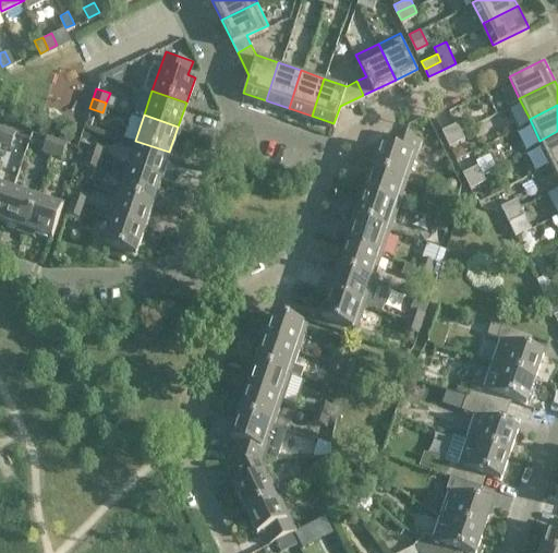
[(457,120),(441,128),(445,135),(461,128),(457,120)]
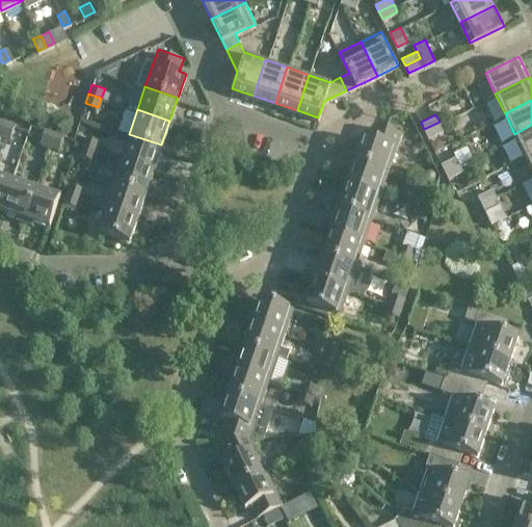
[(0,132),(9,135),(14,123),(4,120),(0,132)]
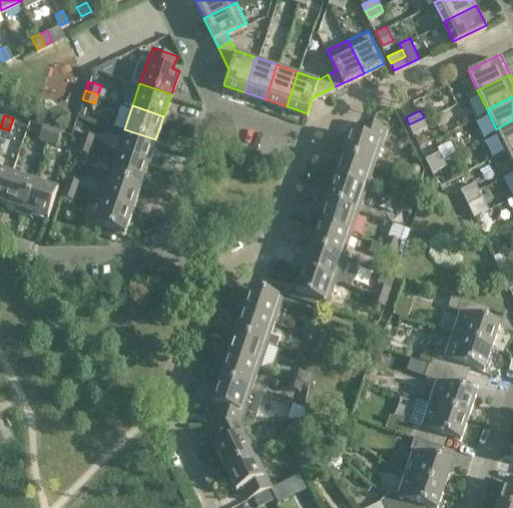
[(413,131),(427,124),(424,117),(409,124),(413,131)]
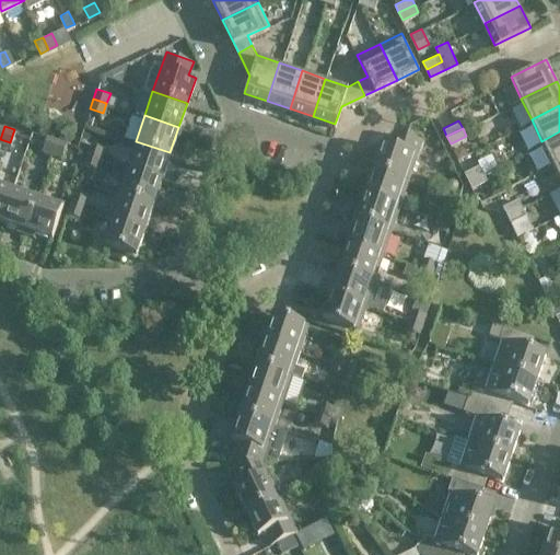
[(408,178),(421,139),(394,129),(389,143),(382,140),(373,166),(408,178)]
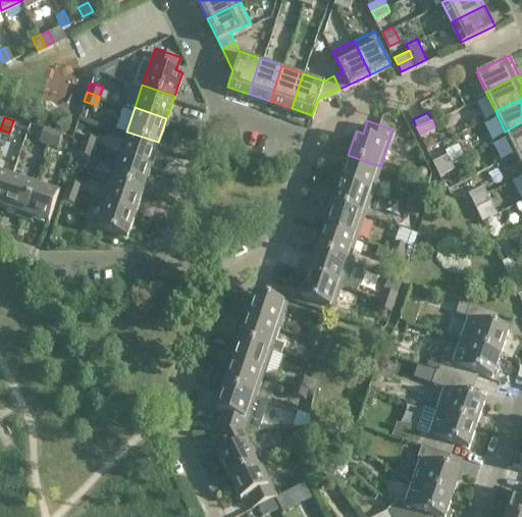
[(515,151),(521,147),(521,122),(505,132),(515,151)]
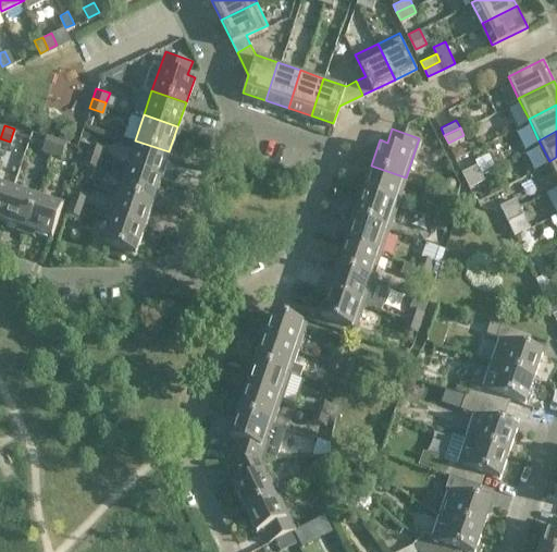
[(56,136),(46,133),(41,146),(51,149),(56,136)]
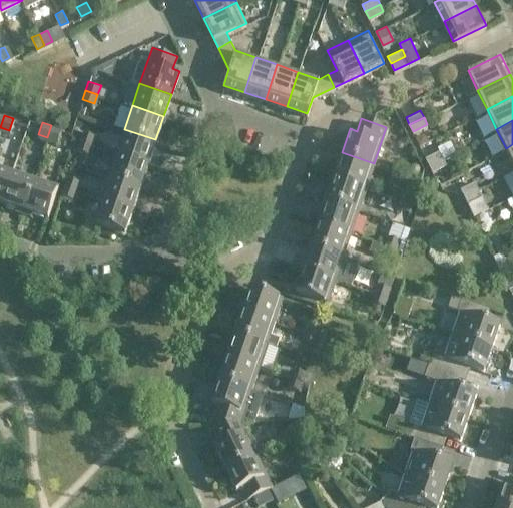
[(56,140),(60,128),(51,125),(47,137),(56,140)]
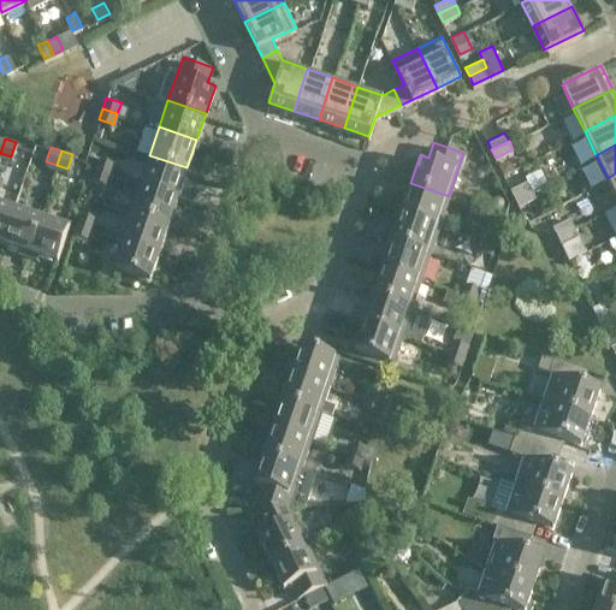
[(187,167),(149,155),(140,183),(178,195),(187,167)]
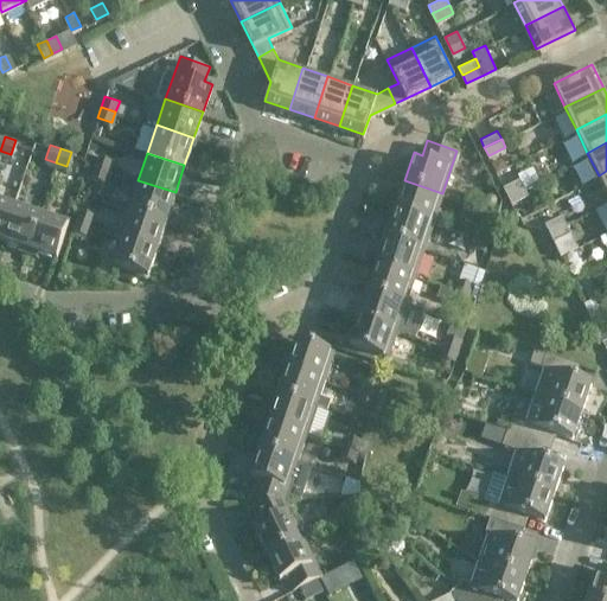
[(95,165),(109,170),(113,159),(98,154),(95,165)]
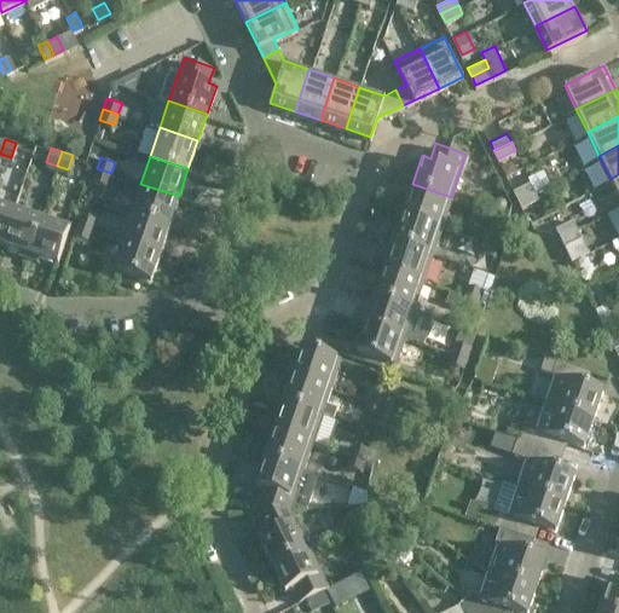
[(111,173),(97,168),(93,179),(108,184),(111,173)]
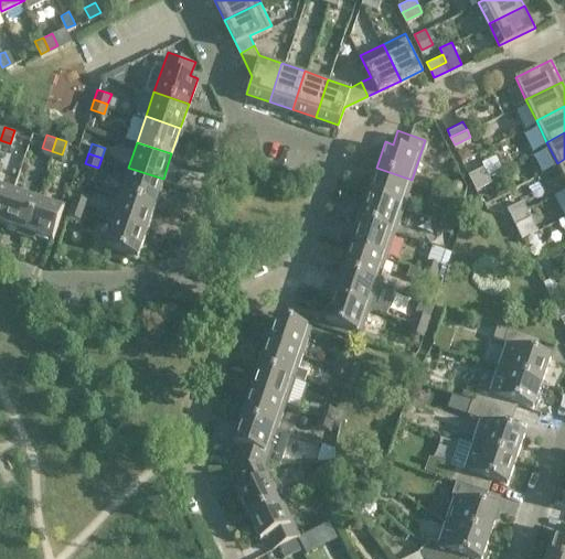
[(487,171),(483,163),(467,171),(471,179),(487,171)]
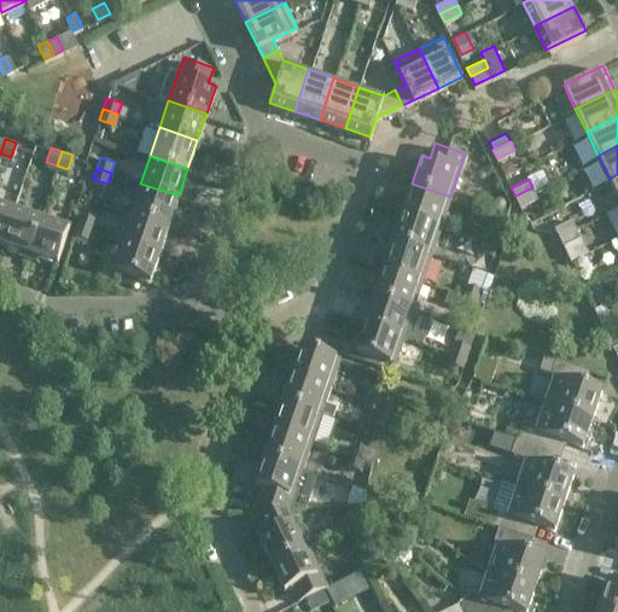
[(169,225),(179,196),(140,184),(130,211),(169,225)]
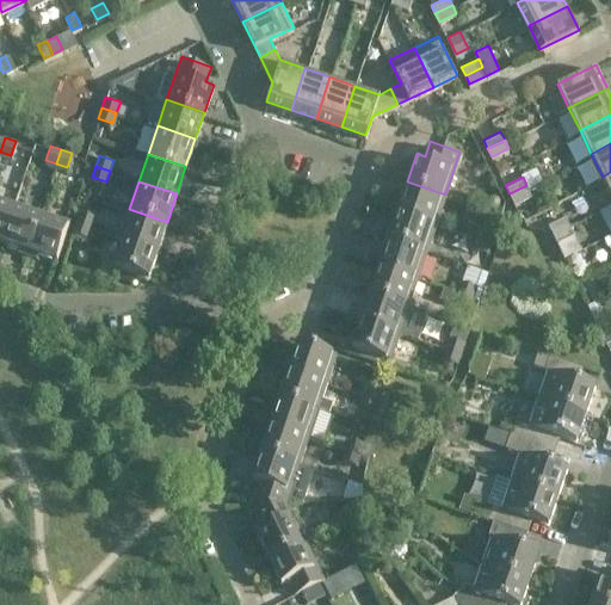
[(399,208),(436,221),(445,195),(407,181),(399,208)]
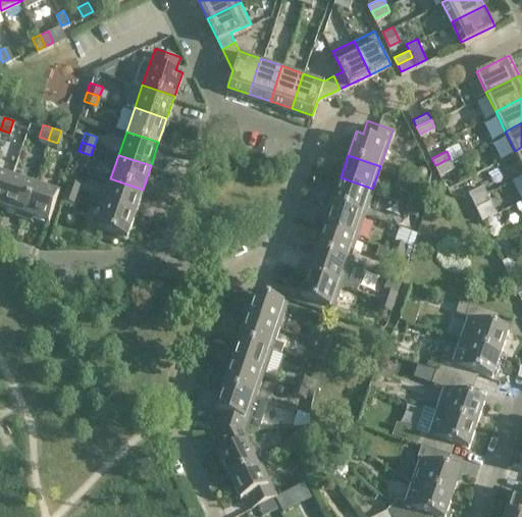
[(435,165),(438,173),(454,166),(450,158),(435,165)]
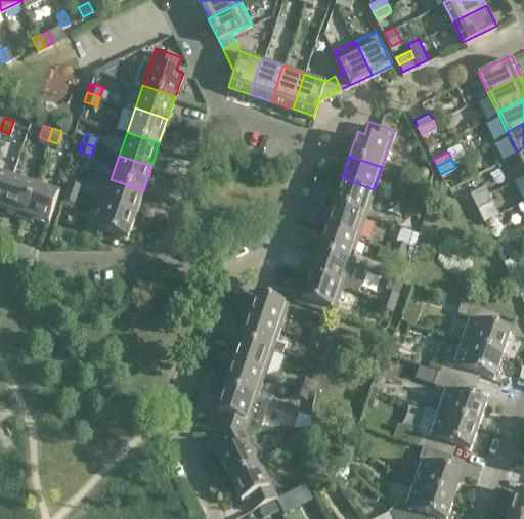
[(0,203),(1,204),(12,171),(0,167),(0,203)]
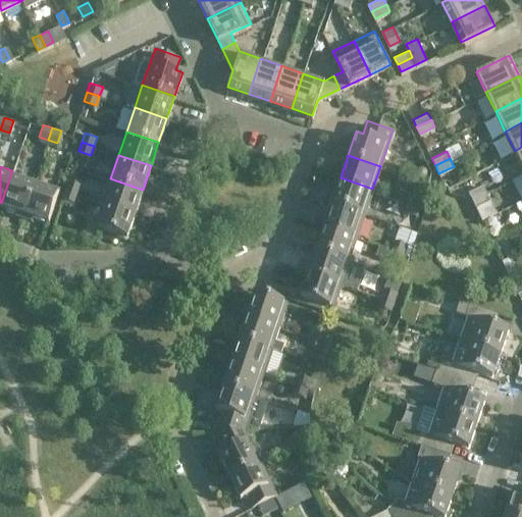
[(24,211),(35,178),(12,170),(1,203),(24,211)]
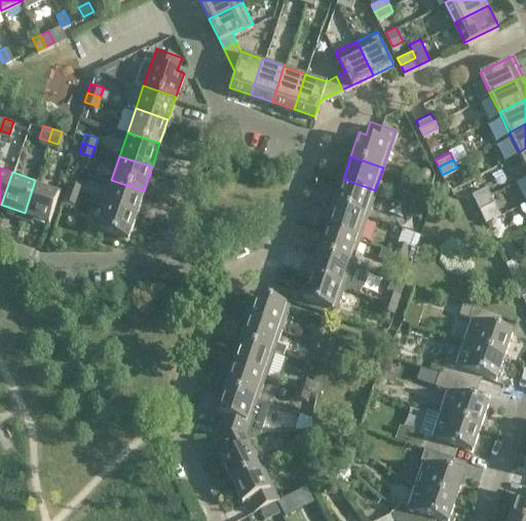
[(343,179),(335,202),(368,214),(375,190),(343,179)]
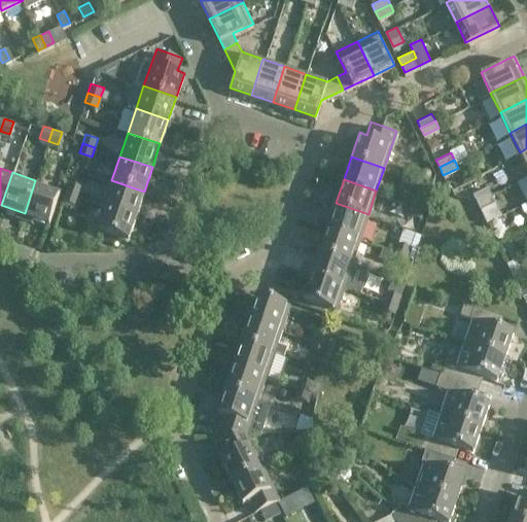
[(49,221),(60,188),(35,180),(25,213),(49,221)]
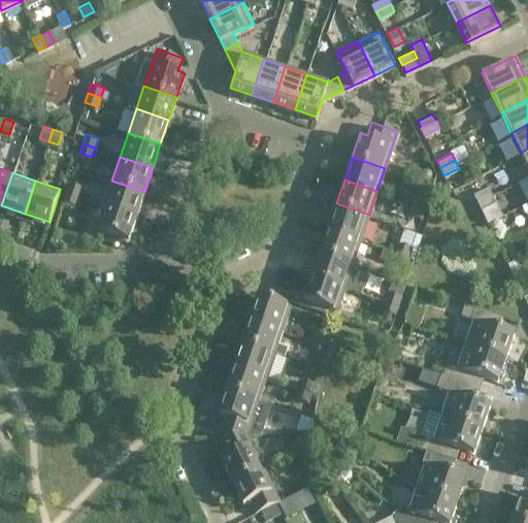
[(111,181),(103,203),(136,215),(144,192),(111,181)]
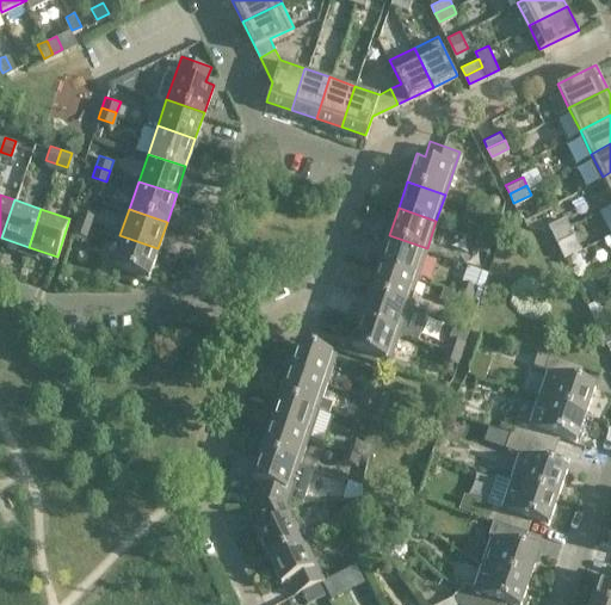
[(91,226),(94,215),(80,210),(76,221),(91,226)]
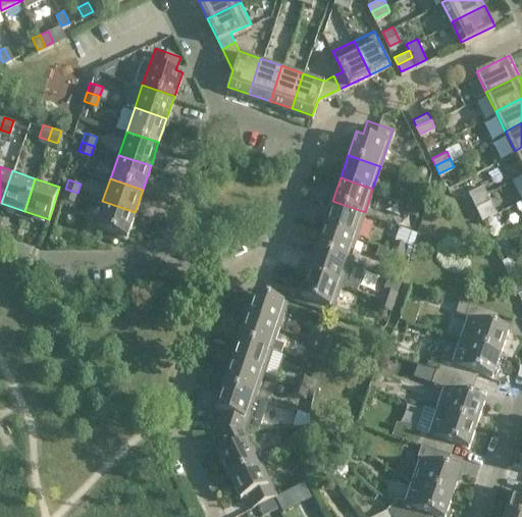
[(485,191),(482,183),(467,191),(471,198),(485,191)]
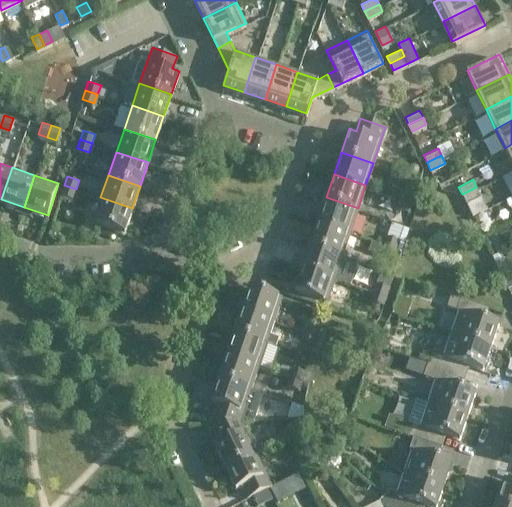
[(64,185),(61,194),(73,198),(76,189),(64,185)]
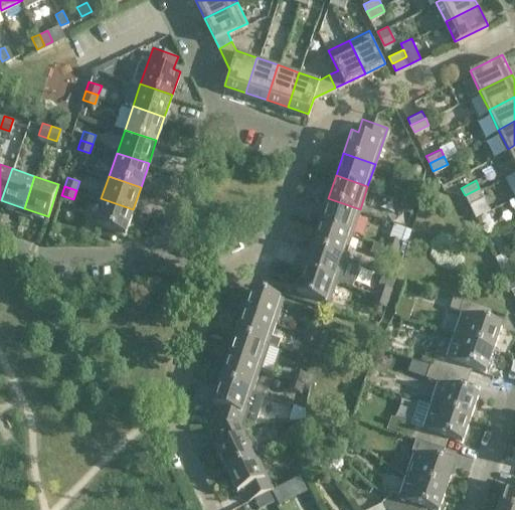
[(479,188),(465,195),(469,202),(474,214),(489,207),(483,195),(479,188)]
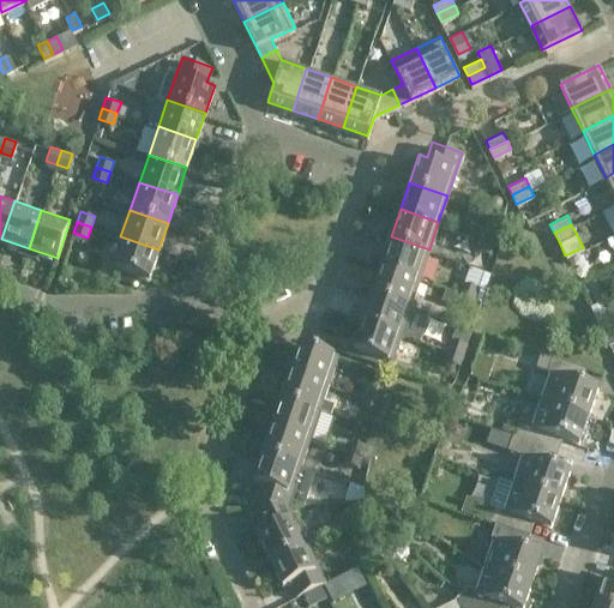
[(480,236),(494,241),(498,230),(483,226),(480,236)]
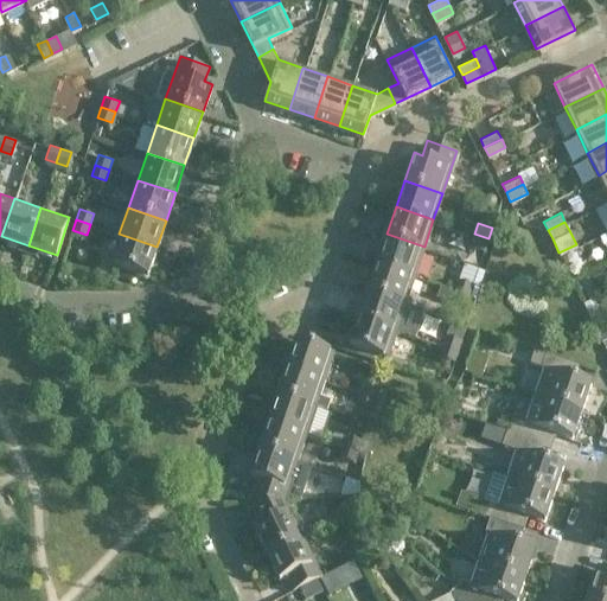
[(119,234),(110,261),(147,274),(157,247),(119,234)]
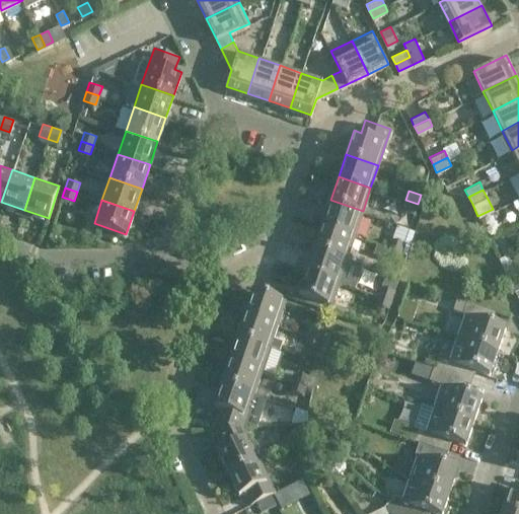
[(322,223),(355,234),(363,211),(330,200),(322,223)]
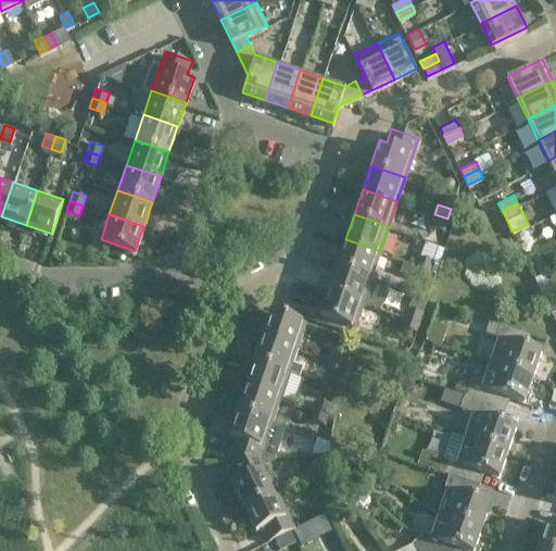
[(447,218),(434,214),(431,224),(444,228),(447,218)]
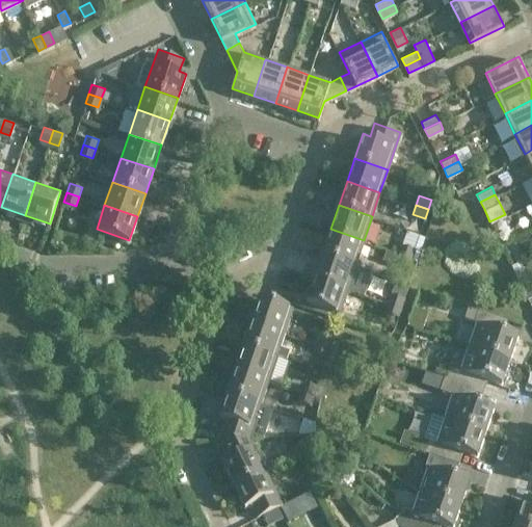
[(505,219),(497,222),(502,233),(509,229),(505,219)]
